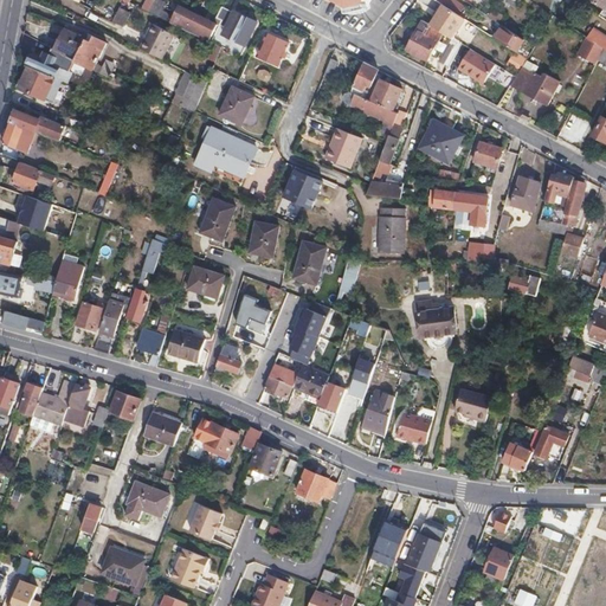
[(159,0),(154,0),(149,12),(191,32),(210,42),(218,25),(180,7),(173,19),(162,13),(167,4),(159,0)]
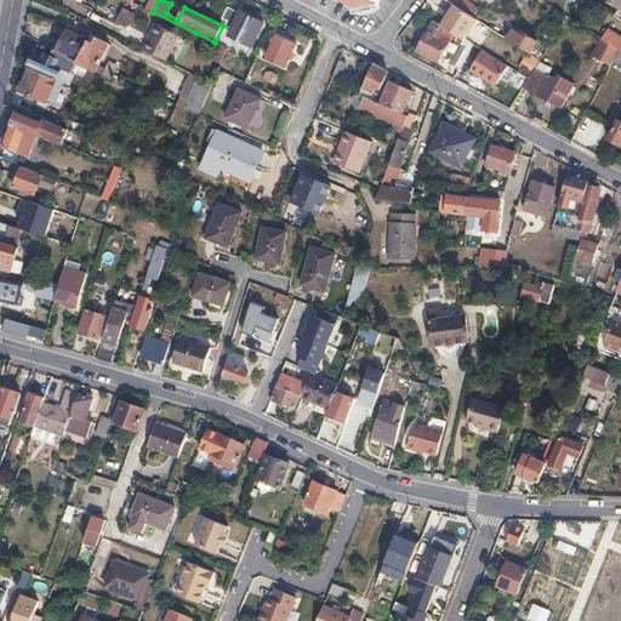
[(450,0),(456,4),(462,9),(472,15),(478,6),(469,0),(450,0)]
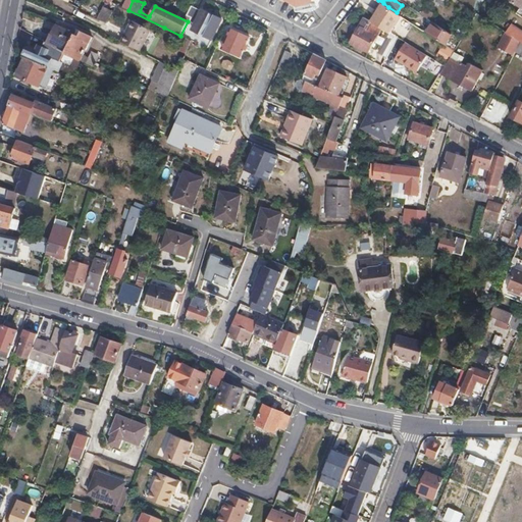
[(388,7),(383,3),(371,21),(390,33),(390,32),(392,32),(403,15),(397,12),(388,7)]
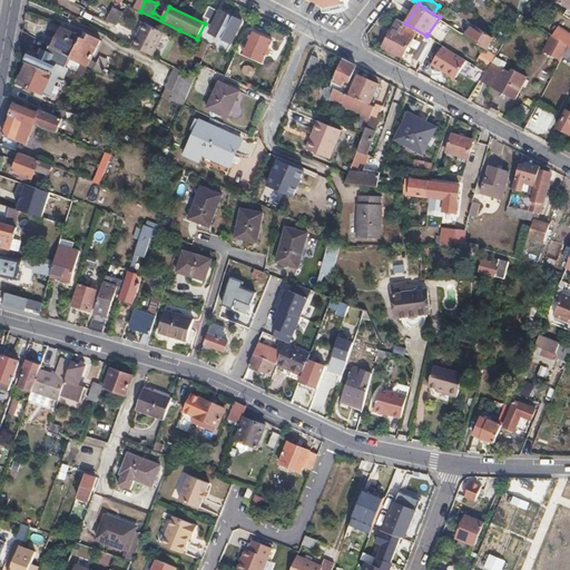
[(219,11),(209,7),(204,17),(209,20),(207,25),(213,28),(210,32),(218,36),(219,35),(223,37),(223,38),(229,41),(241,20),(233,17),(233,18),(228,16),(229,15),(220,10),(219,11)]
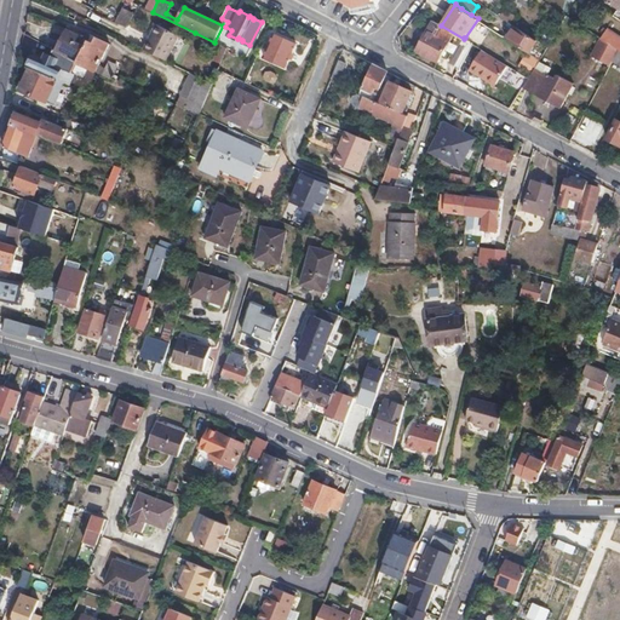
[(124,11),(118,23),(128,28),(136,16),(124,11)]
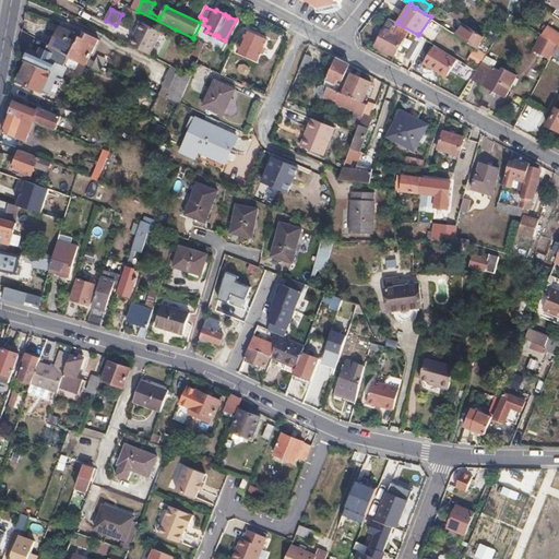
[(390,19),(376,45),(395,56),(407,32),(399,27),(395,33),(393,32),(397,23),(390,19)]
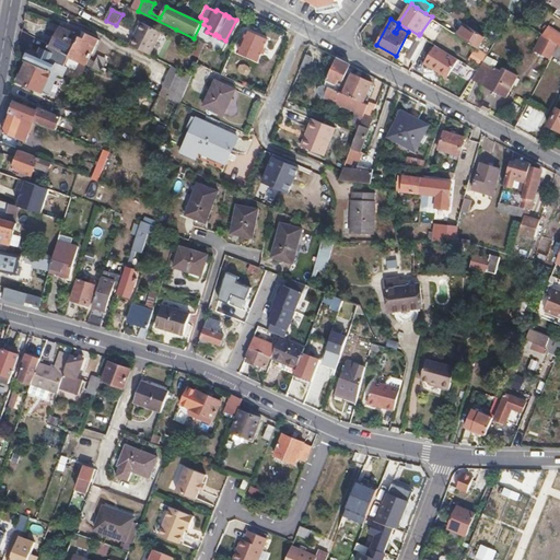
[(432,22),(423,34),(433,41),(442,27),(432,22)]
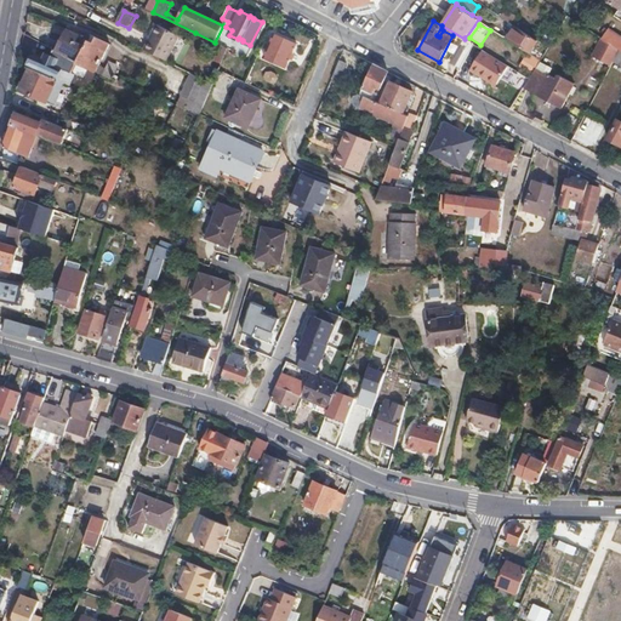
[(516,24),(507,38),(529,52),(531,53),(540,40),(516,24)]
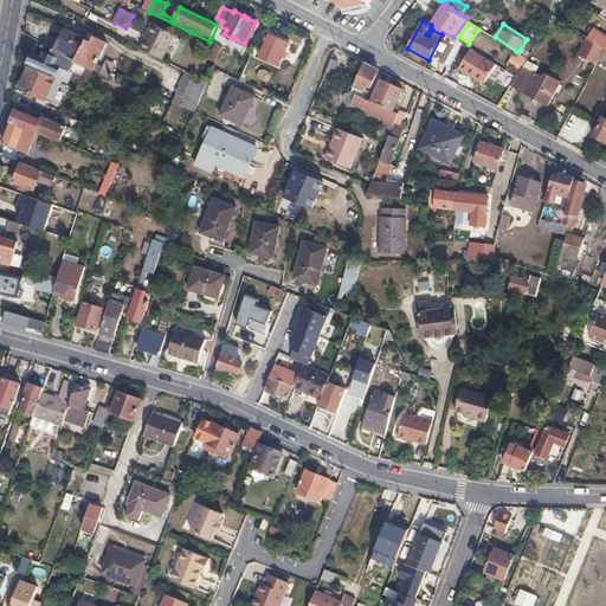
[(153,25),(141,49),(163,60),(175,36),(153,25)]
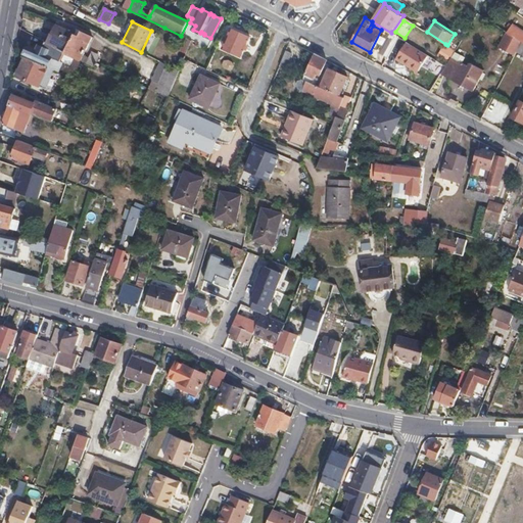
[(522,41),(522,29),(513,22),(507,32),(517,37),(522,41)]
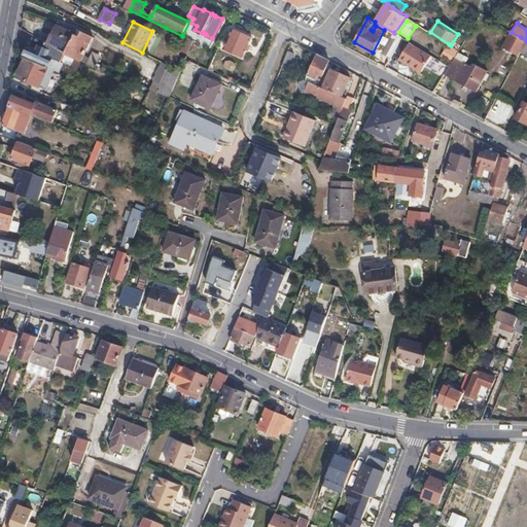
[(59,26),(49,43),(59,49),(60,47),(66,50),(66,53),(65,54),(81,62),(93,38),(82,32),(80,37),(76,35),(73,41),(65,36),(68,31),(59,26)]
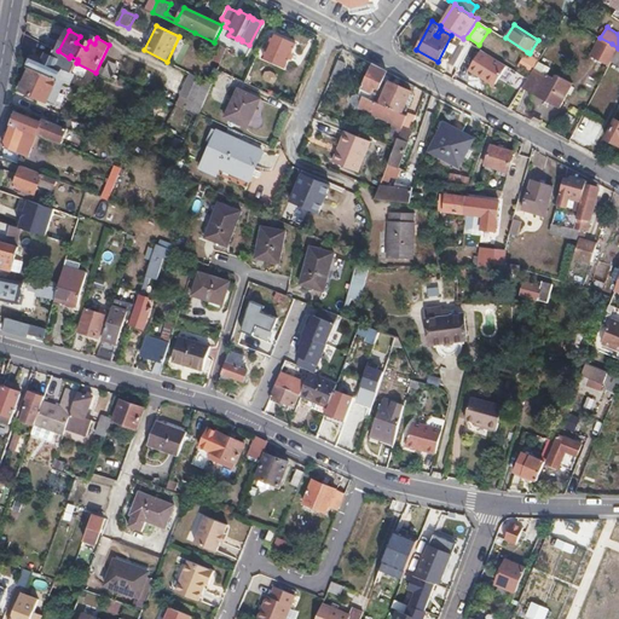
[(275,34),(265,57),(285,67),(295,45),(275,34)]
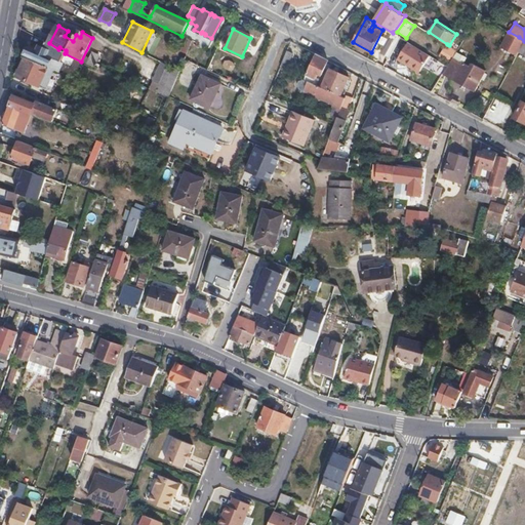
[(500,46),(511,52),(519,37),(509,32),(509,31),(500,46)]
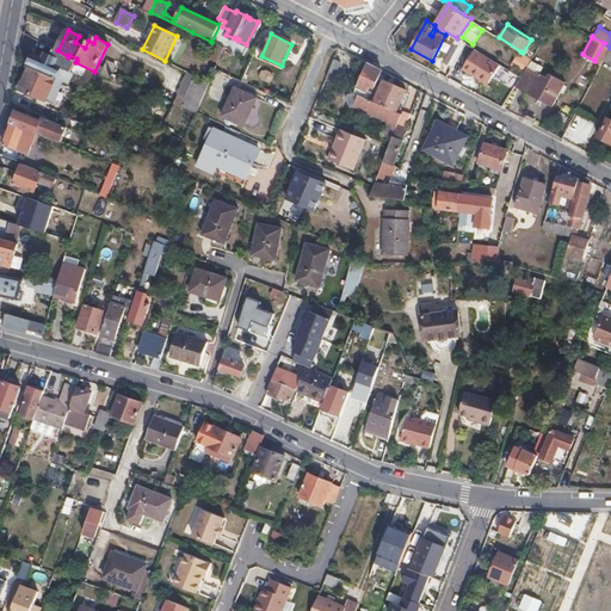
[(444,61),(452,67),(467,42),(458,37),(457,37),(457,38),(444,61)]
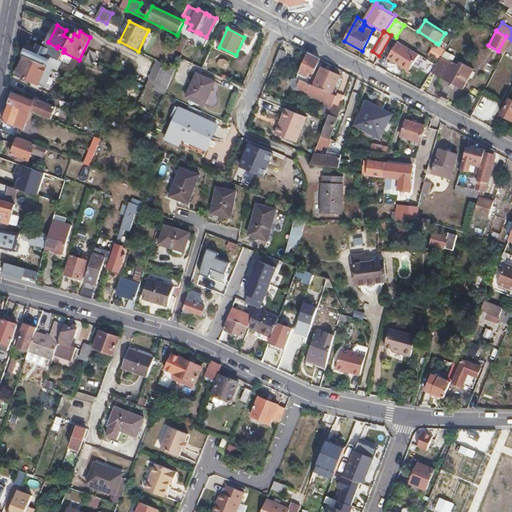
[(169,34),(164,45),(171,49),(176,37),(169,34)]
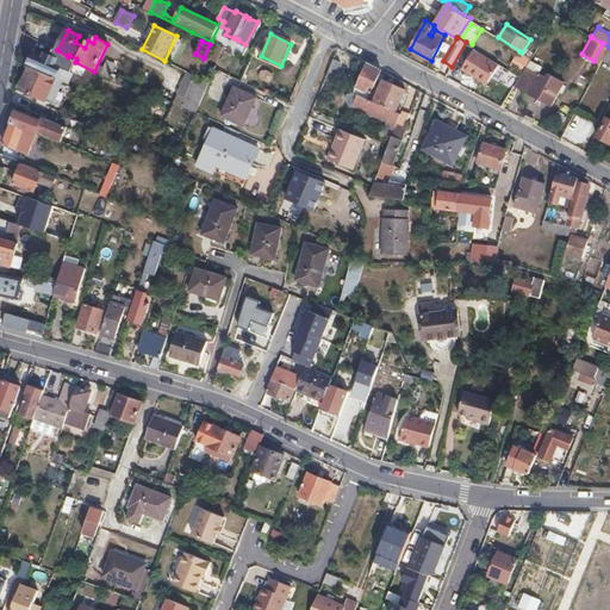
[(593,61),(602,64),(609,49),(609,48),(603,43),(593,61)]
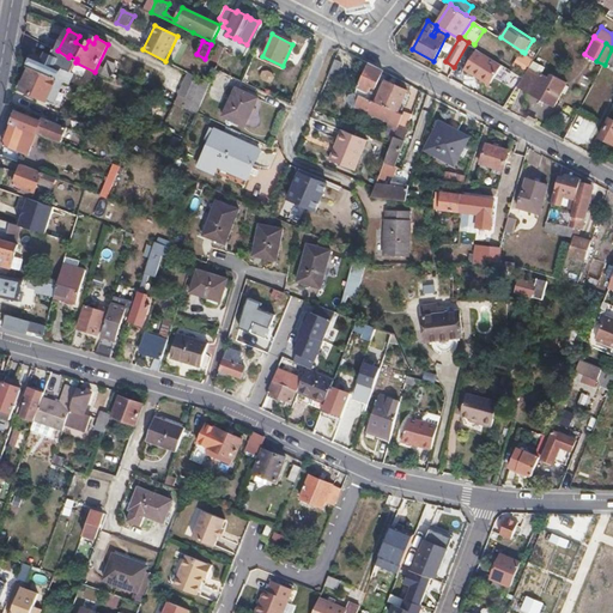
[(504,65),(477,48),(465,68),(474,74),(475,72),(492,82),(504,65)]
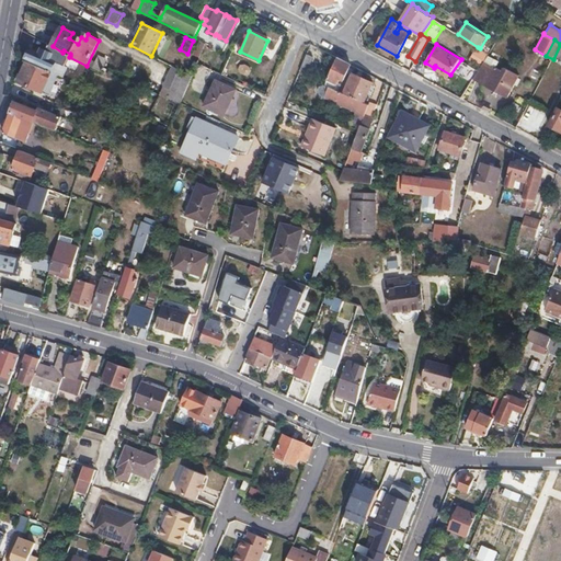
[(27,60),(27,61),(31,63),(58,76),(64,78),(68,67),(66,67),(69,57),(70,56),(63,53),(53,46),(49,45),(46,52),(42,49),(39,55),(32,50),(31,54),(30,53),(26,59),(27,60)]
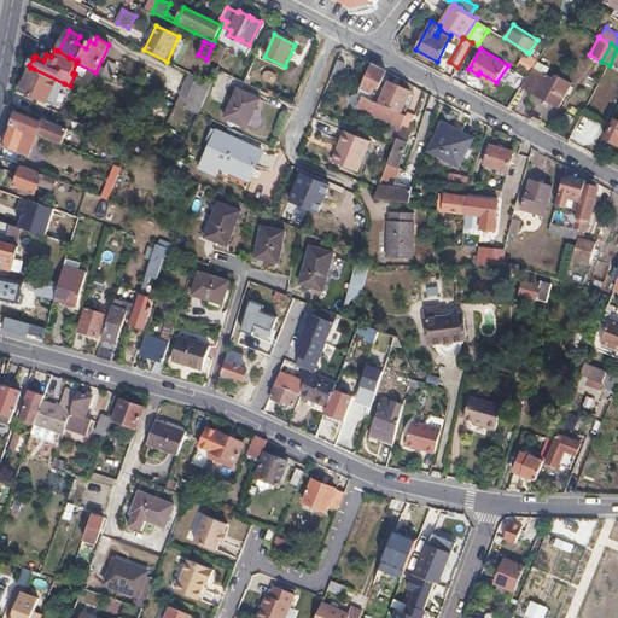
[(345,63),(338,59),(331,77),(337,81),(345,63)]
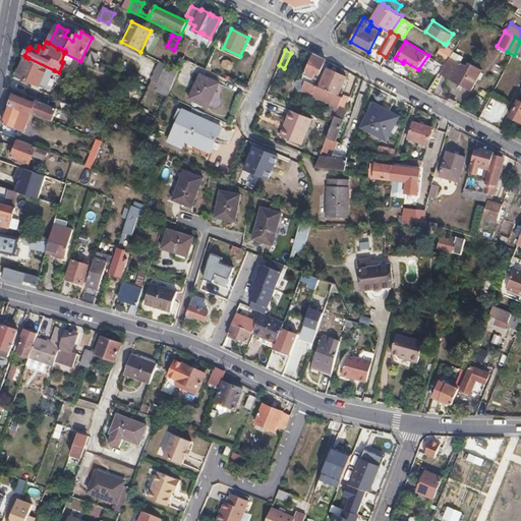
[(445,65),(441,72),(471,90),(480,74),(460,63),(462,59),(452,53),(450,56),(445,65)]
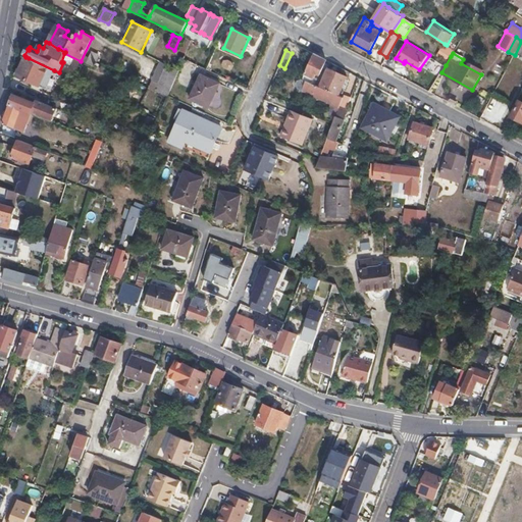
[(326,60),(315,54),(303,80),(313,84),(317,73),(319,74),(326,60)]
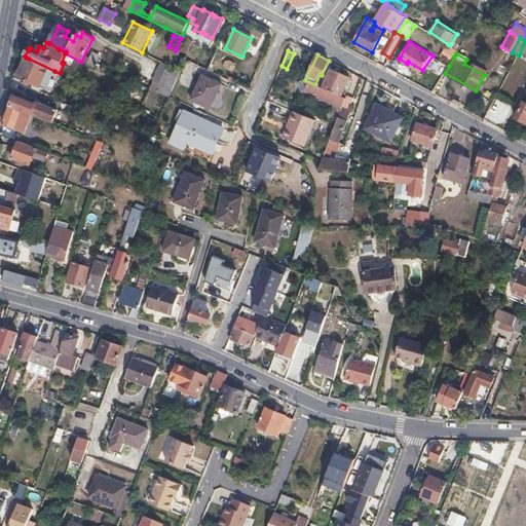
[(29,59),(26,58),(16,77),(40,88),(40,87),(46,89),(54,71),(29,59)]
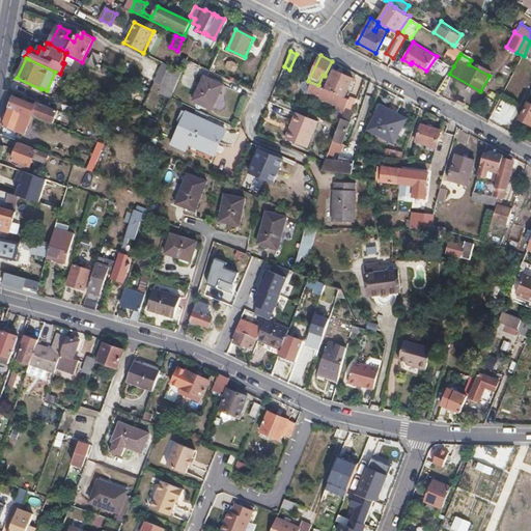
[(151,81),(172,91),(180,73),(160,61),(151,81)]
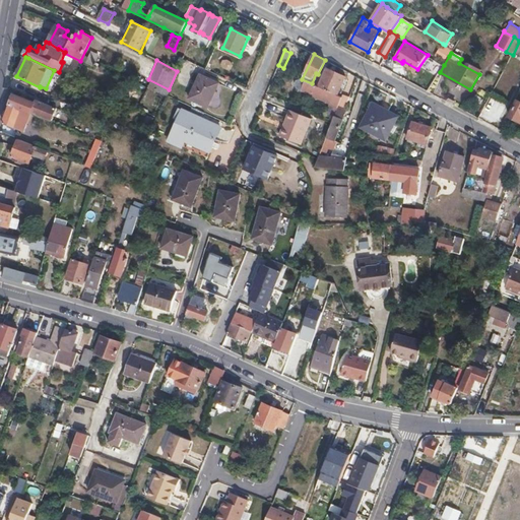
[(327,68),(319,87),(337,95),(346,76),(327,68)]
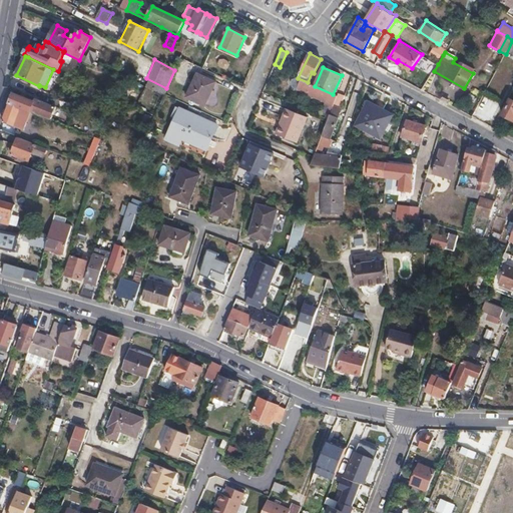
[(197,73),(186,96),(205,105),(216,82),(197,73)]
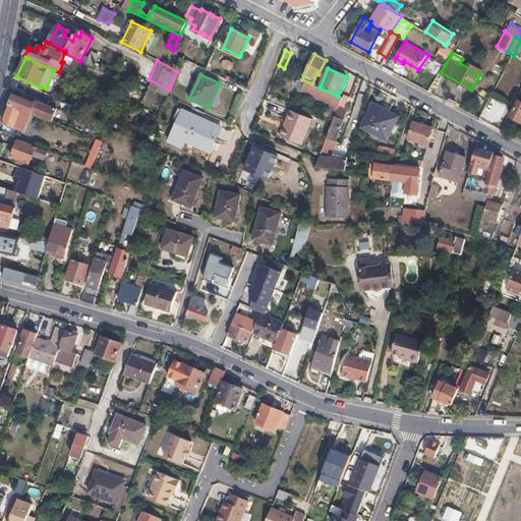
[(326,101),(339,108),(339,107),(343,98),(338,96),(320,88),(312,83),(302,79),(298,79),(296,84),(297,89),(326,101)]
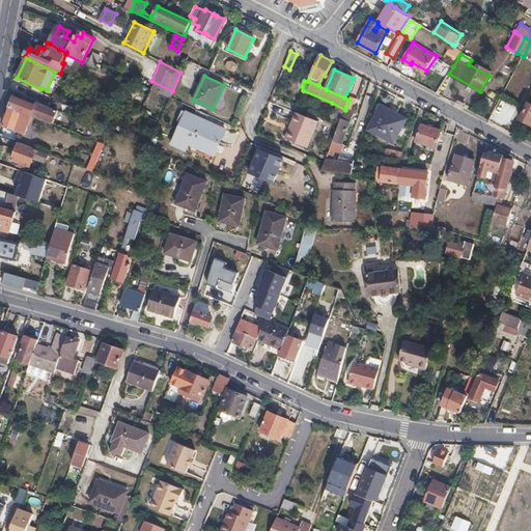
[(350,100),(345,109),(352,112),(357,100),(351,96),(350,100)]
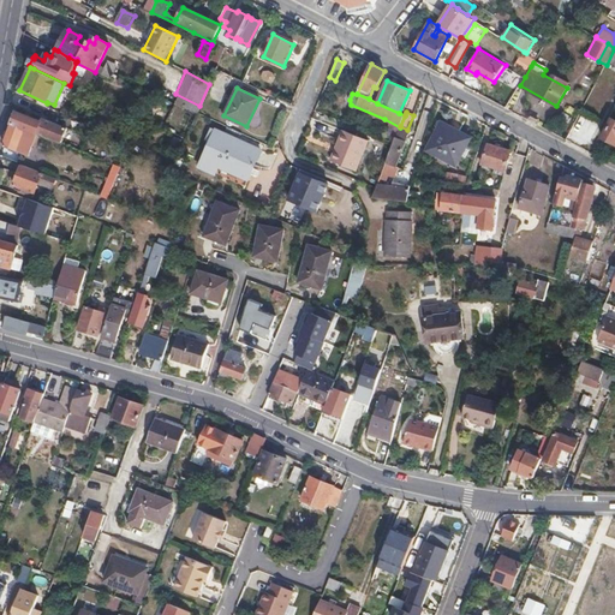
[(18,113),(12,125),(37,135),(61,143),(67,127),(43,119),(41,123),(18,113)]
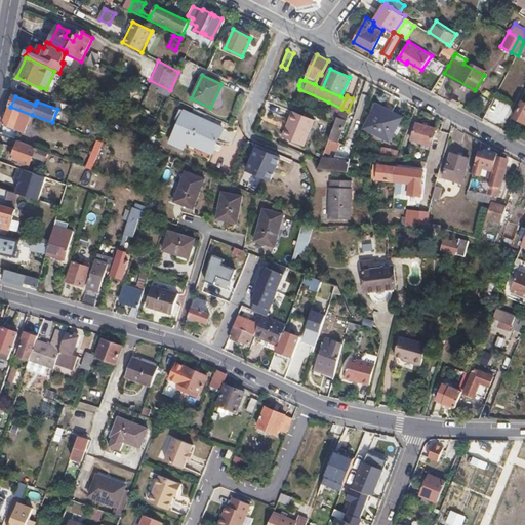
[(485,118),(502,126),(512,107),(495,98),(485,118)]
